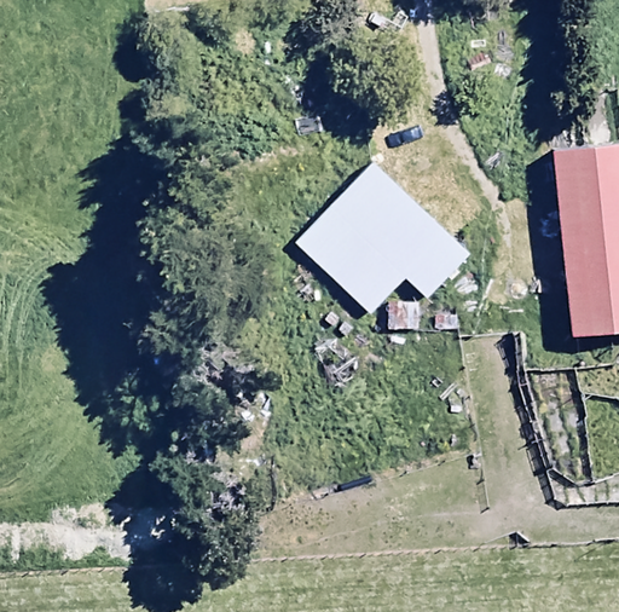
[(582,120),(584,144),(612,142),(611,119),(582,120)]
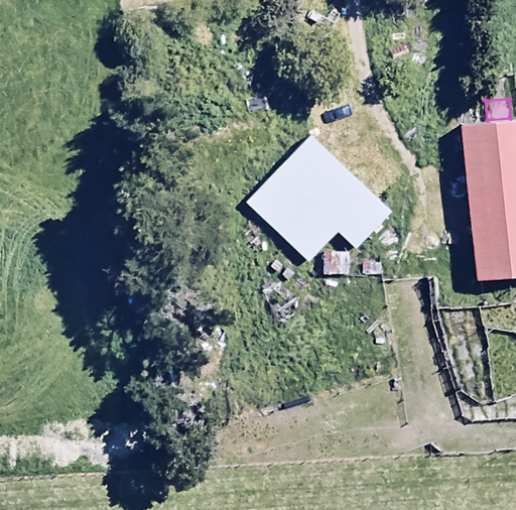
[(515,124),(462,130),(478,282),(515,277),(515,124)]
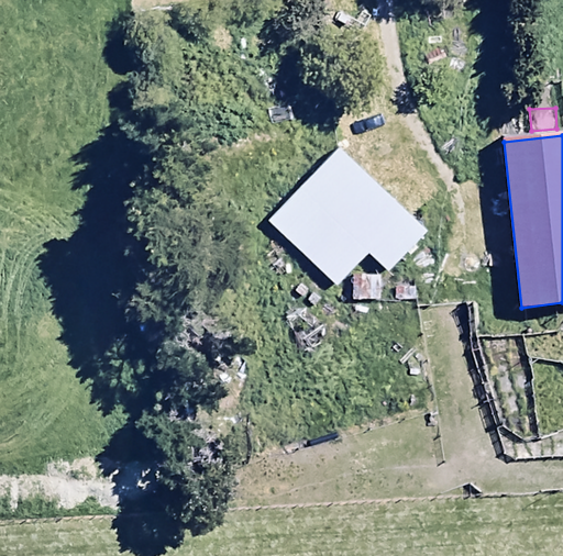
[(424,231),(337,147),(267,220),(338,287),(367,256),(385,273),(424,231)]
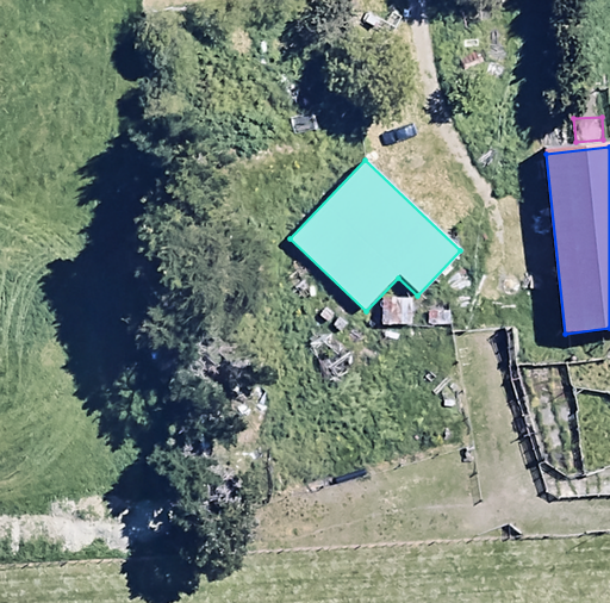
[(411,297),(380,297),(380,324),(411,324),(411,297)]
